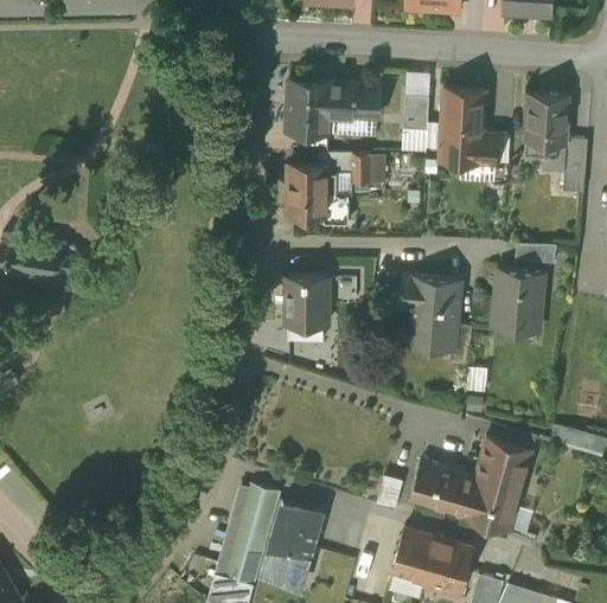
[(459,0),(404,0),(406,4),(408,7),(408,8),(459,11),(459,0)]
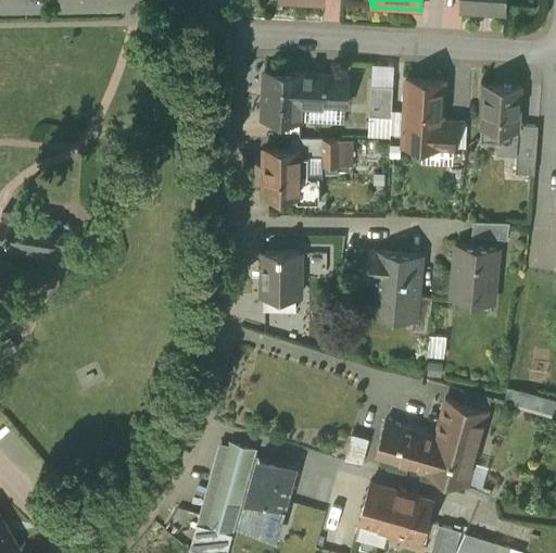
[(463,0),(463,12),(504,14),(505,0),(463,0)]
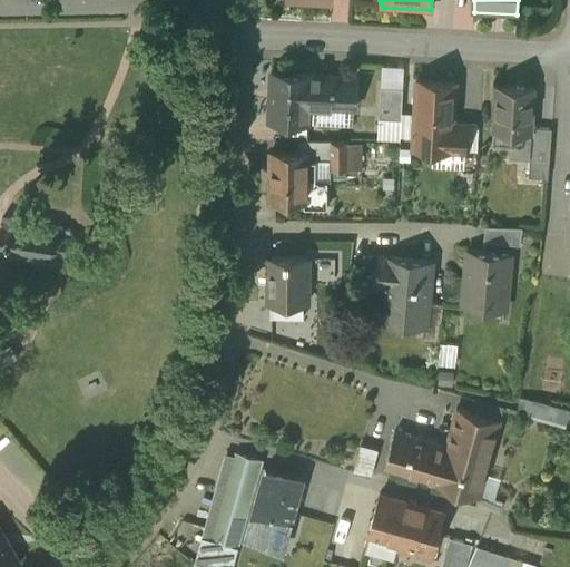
[(311,77),(273,75),(272,103),(269,103),(268,123),(308,125),(310,108),(311,77)]
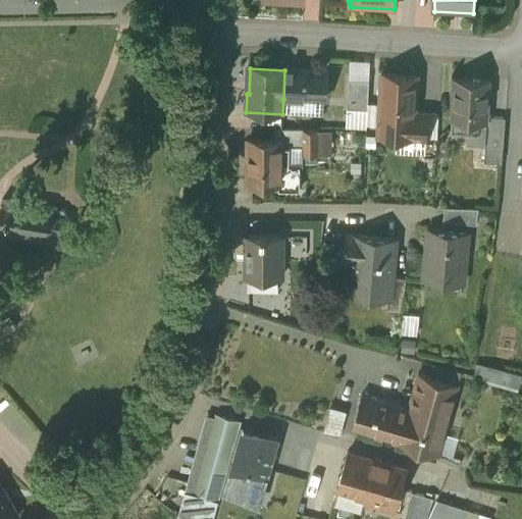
[(327,73),(284,70),(283,99),(326,101),(327,73)]
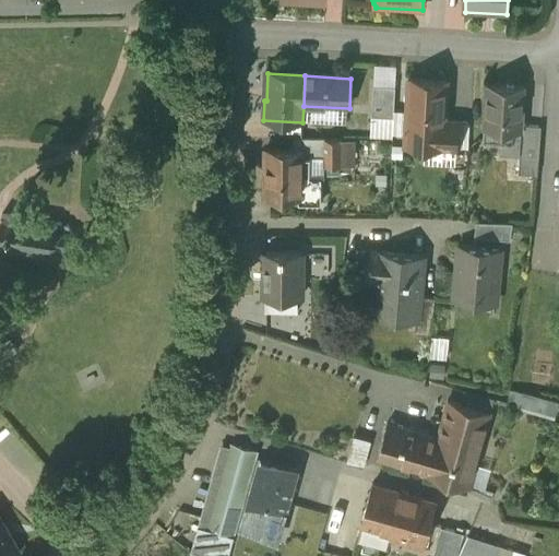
[(448,84),(409,82),(407,115),(406,135),(406,138),(415,148),(456,150),(458,123),(444,122),(448,84)]
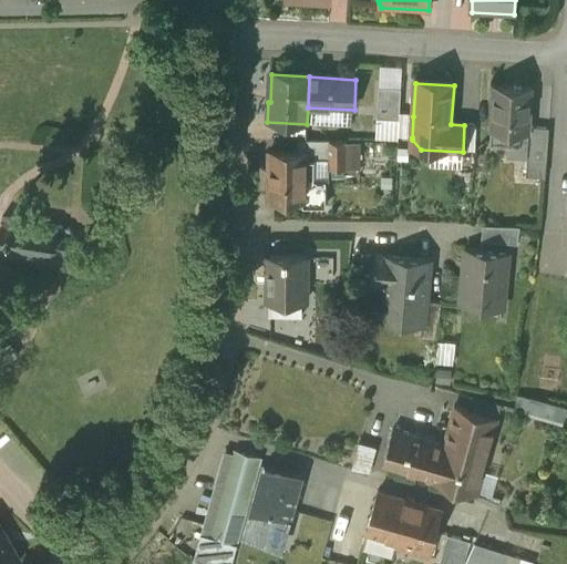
[(531,90),(495,88),(492,133),(528,135),(528,130),(531,90)]
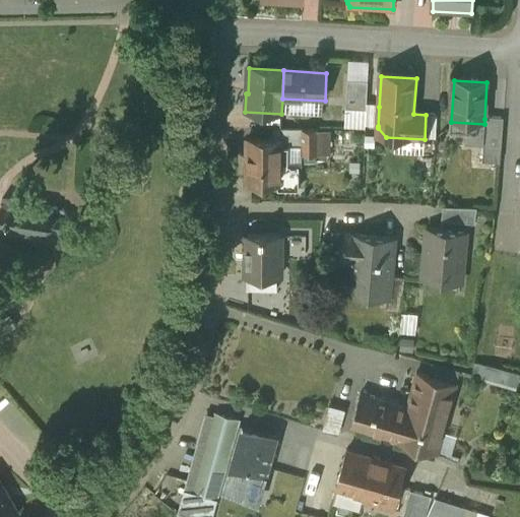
[(368,83),(347,82),(346,111),(367,112),(367,106),(368,83)]
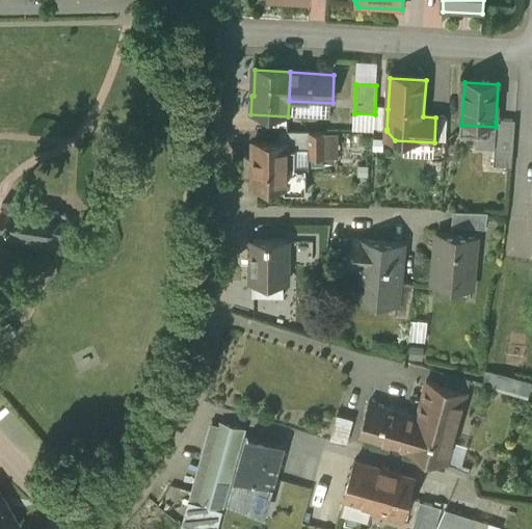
[(388,109),(375,108),(375,114),(374,129),(387,129),(388,109)]
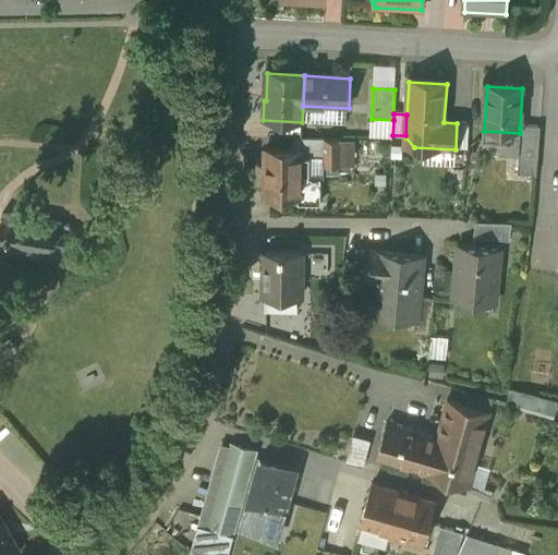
[(541,129),(520,128),(520,133),(521,133),(520,145),(518,176),(536,177),(541,129)]
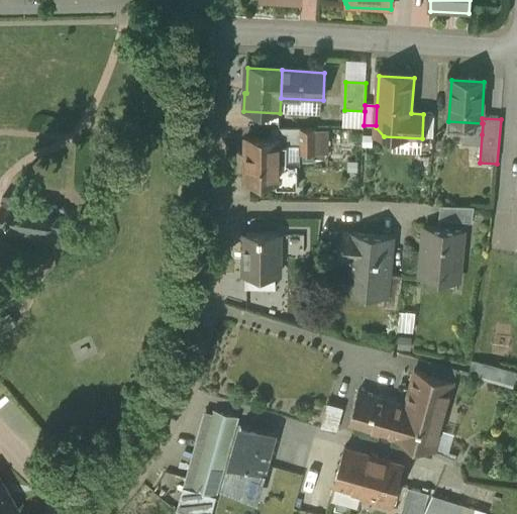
[(482,123),(448,121),(448,132),(482,134),(483,123),(482,123)]
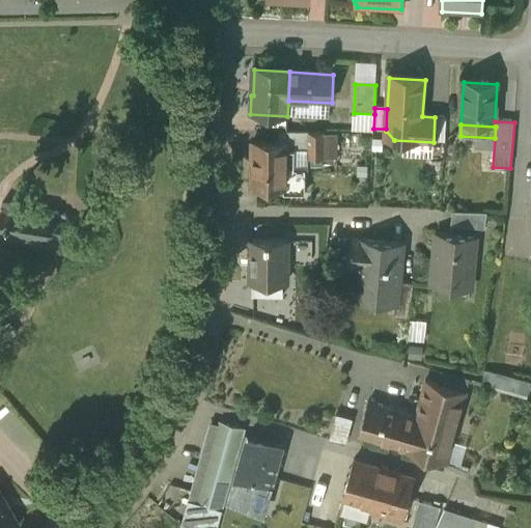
[(308,134),(279,134),(279,144),(287,144),(287,153),(295,154),(308,154),(308,134)]
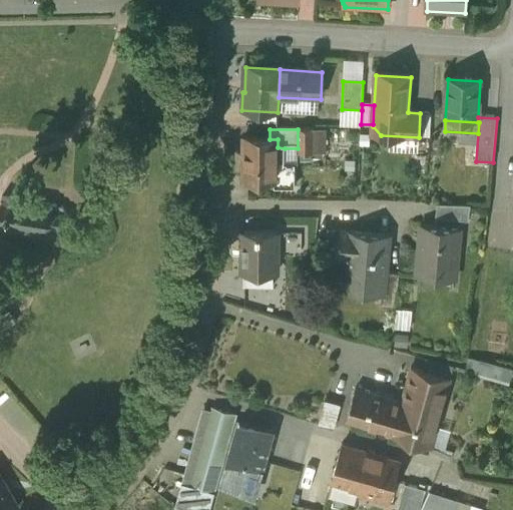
[(314,129),(298,129),(298,148),(298,153),(313,153),(314,129)]
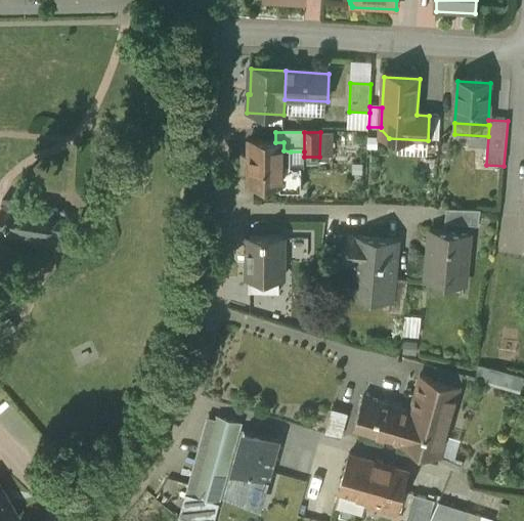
[(275,142),(249,142),(248,186),(280,186),(280,187),(301,187),(301,166),(290,166),(291,152),(284,150),(284,142),(275,142)]
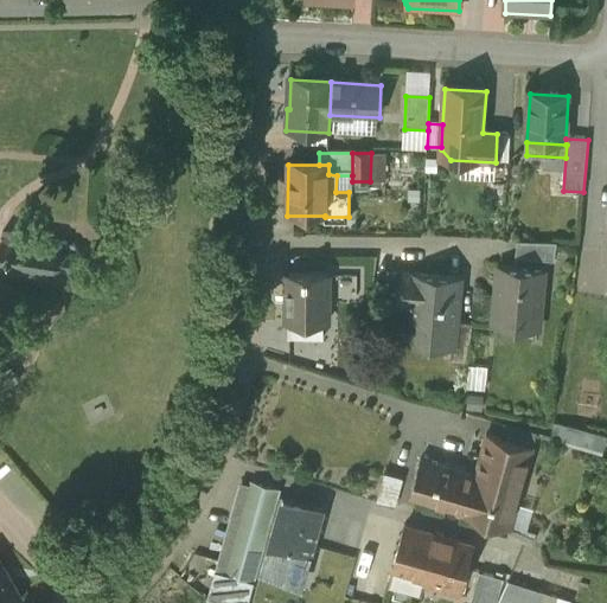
[(58,245),(2,236),(0,250),(0,268),(53,277),(62,271),(75,274),(83,265),(78,256),(65,254),(58,245)]
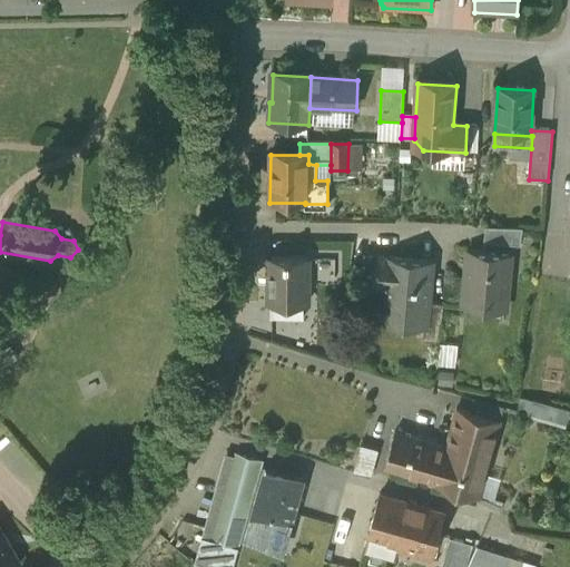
[(522,230),(485,228),(484,244),(521,247),(522,230)]
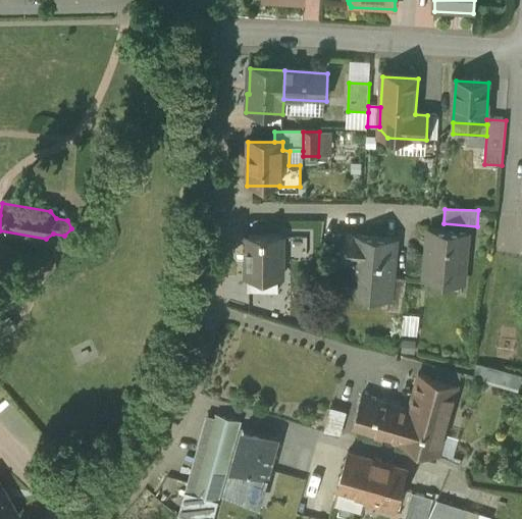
[(468,235),(429,230),(429,232),(430,232),(427,259),(426,259),(424,281),(425,282),(426,278),(462,281),(461,286),(463,286),(468,235)]
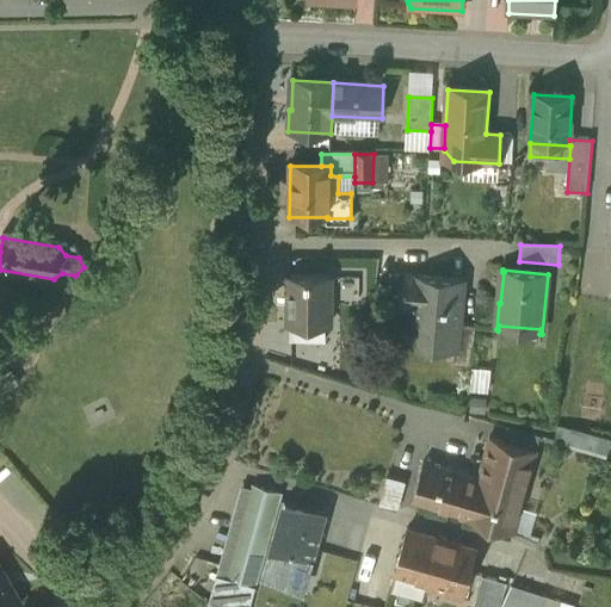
[(463,282),(417,277),(417,279),(394,278),(392,308),(393,308),(394,303),(418,304),(414,344),(411,344),(411,347),(455,352),(456,352),(458,328),(463,282)]
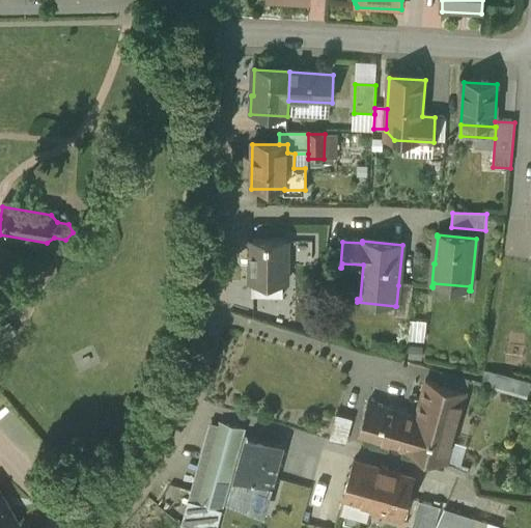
[(286,243),(251,243),(251,284),(282,285),(286,285),(286,261),(284,261),(284,244),(286,244),(286,243)]
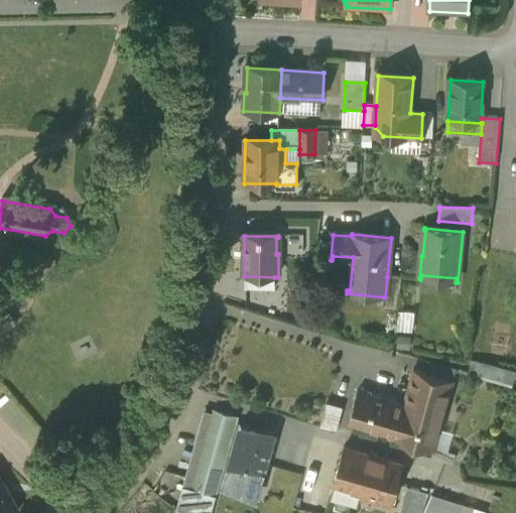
[(274,277),(244,276),(244,290),(274,290),(274,277)]
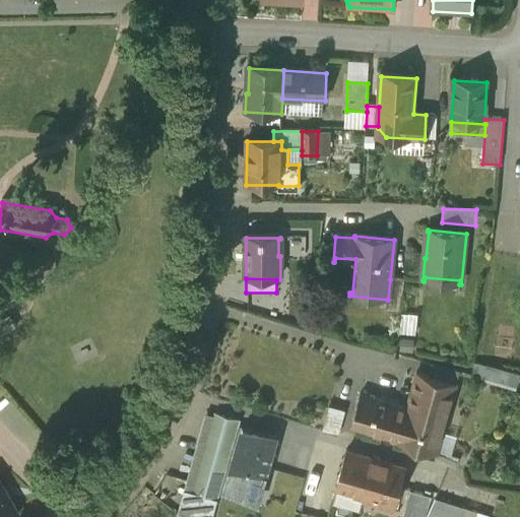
[(404,280),(390,279),(388,300),(387,300),(386,312),(401,314),(404,280)]
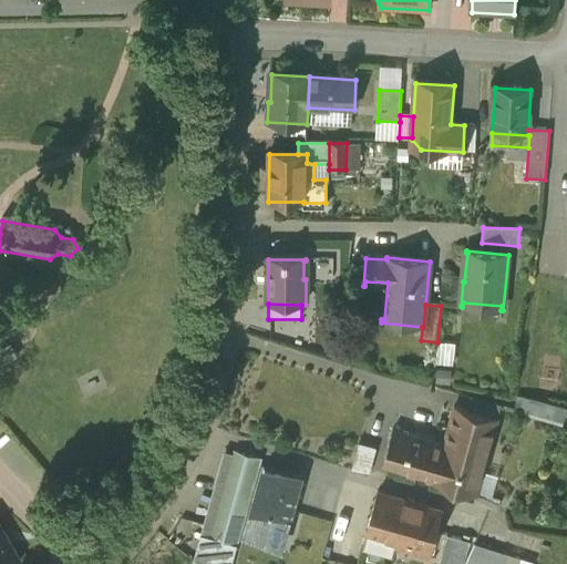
[(11,345),(0,349),(0,361),(2,366),(18,358),(11,345)]
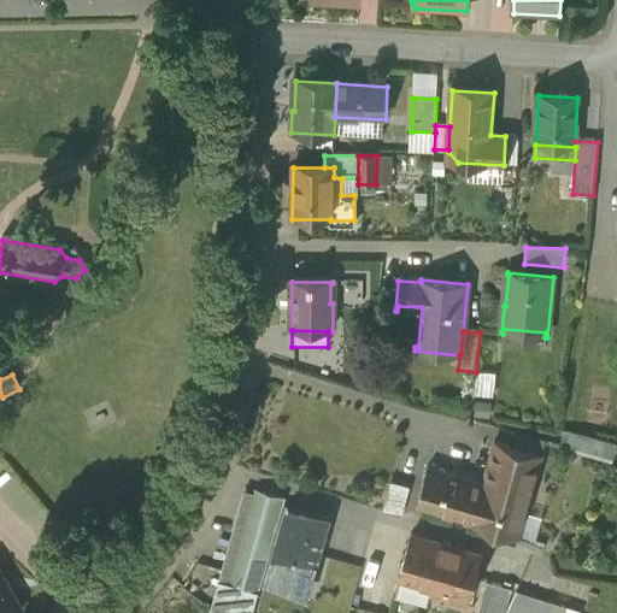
[(541,454),(495,442),(483,483),(472,523),(471,525),(518,538),(541,454)]
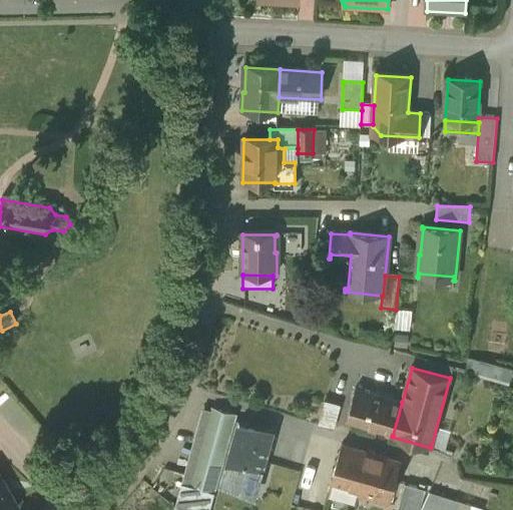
[(402,402),(355,389),(346,422),(393,435),(402,402)]
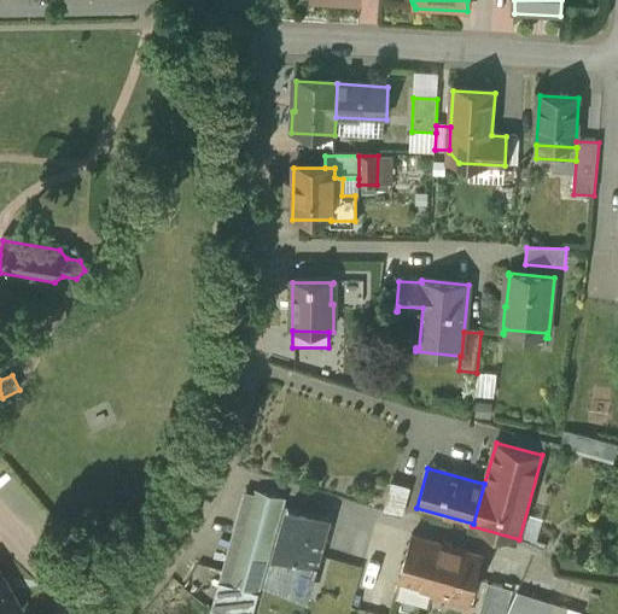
[(409,489),(391,484),(383,513),(401,519),(409,489)]
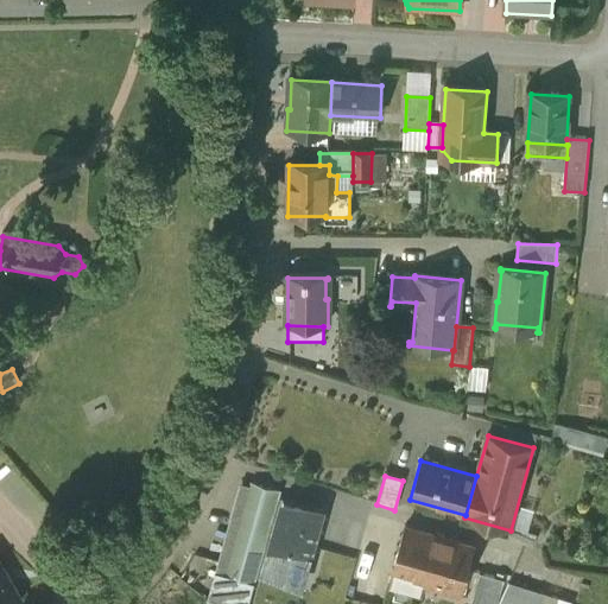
[(251,484),(225,578),(254,586),(261,561),(278,500),(279,500),(282,493),(251,484)]
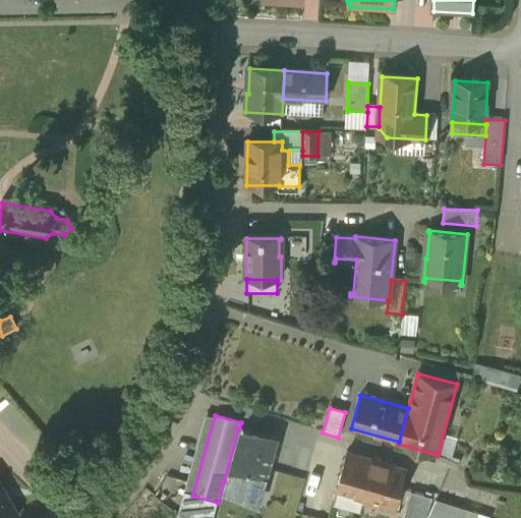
[(277,439),(243,429),(239,428),(238,428),(224,481),(262,492),(277,439)]
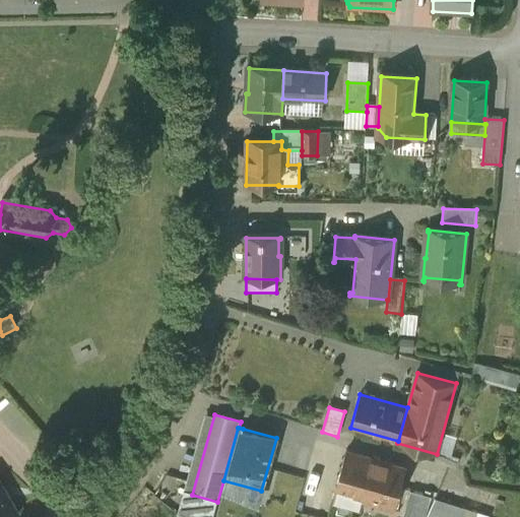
[(443,451),(453,453),(458,435),(448,432),(443,451)]
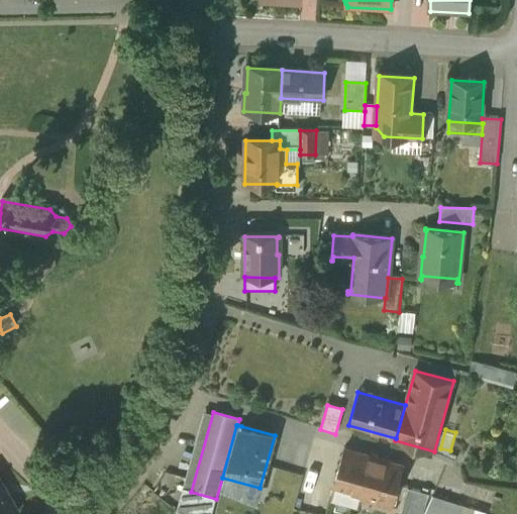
[(404,466),(344,449),(335,487),(336,487),(332,501),(360,509),(365,495),(377,498),(375,502),(394,507),(404,466)]
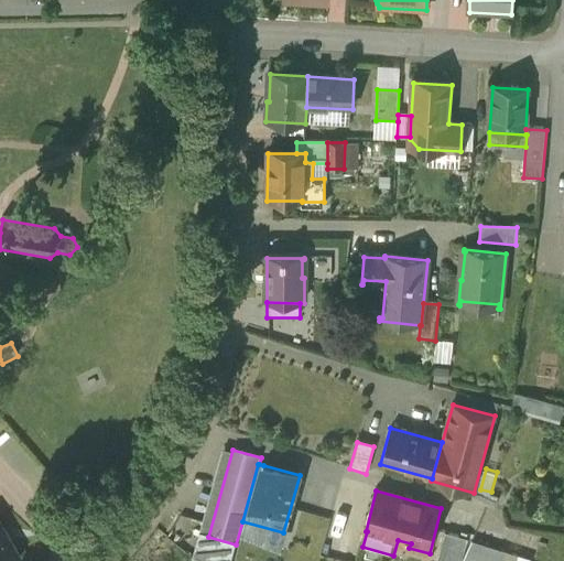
[(0,522),(0,560),(15,560),(20,558),(0,522)]
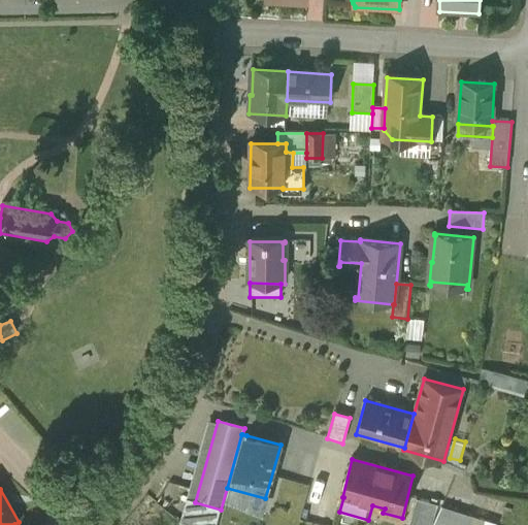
[(431,524),(438,504),(417,498),(408,524),(431,524)]
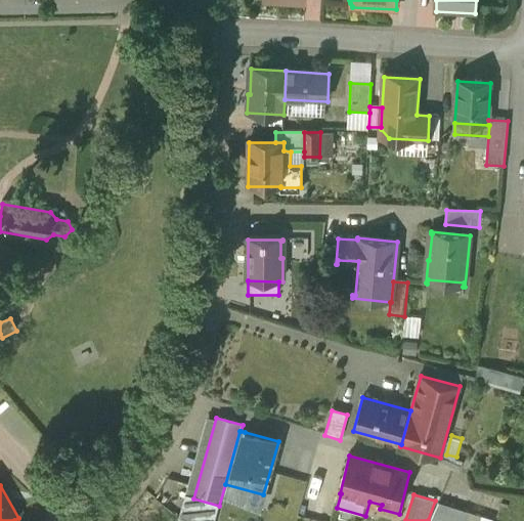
[(215,520),(219,506),(193,498),(187,520),(215,520)]
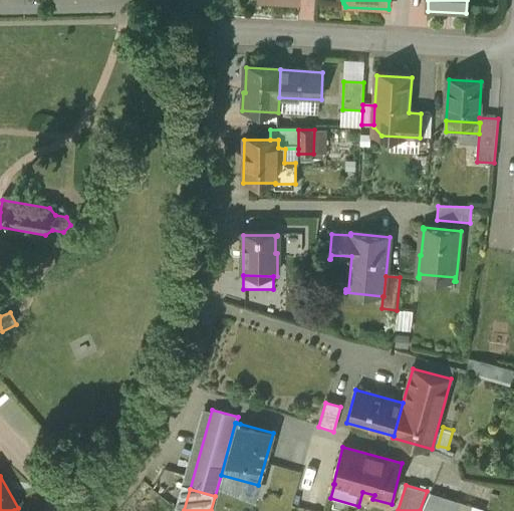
[(453,510),(456,500),(430,492),(422,510),(453,510)]
